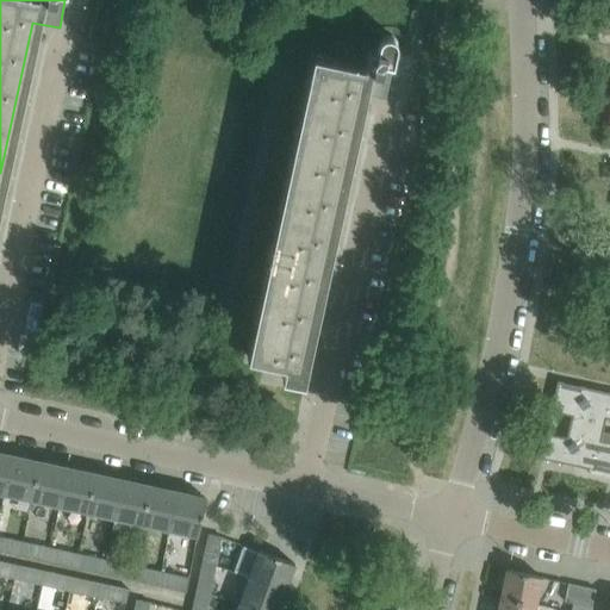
[(313,57),(251,344),(249,358),(285,366),(282,378),(281,378),(281,379),(303,383),(304,383),(302,381),(305,369),(299,368),(359,94),(385,99),(397,45),(397,44),(397,42),(396,41),(396,39),(394,38),(393,37),(392,36),(390,35),(388,35),(387,35),(385,35),(384,35),(381,36),(380,37),(379,38),(378,39),(378,42),(375,50),(368,48),(363,68),(313,57)]
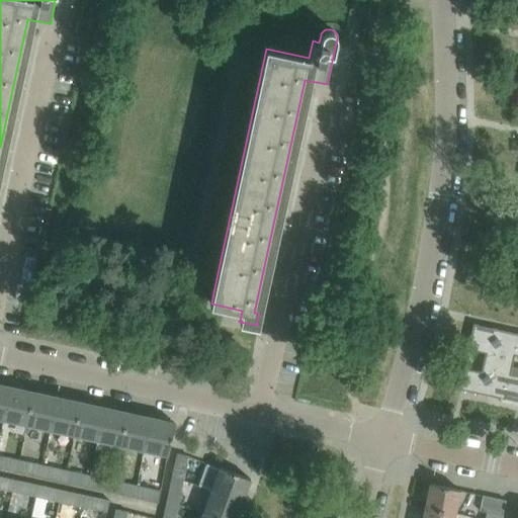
[(459,390),(490,396),(504,331),(473,324),(467,349),(485,353),(481,371),(463,368),(459,390)]
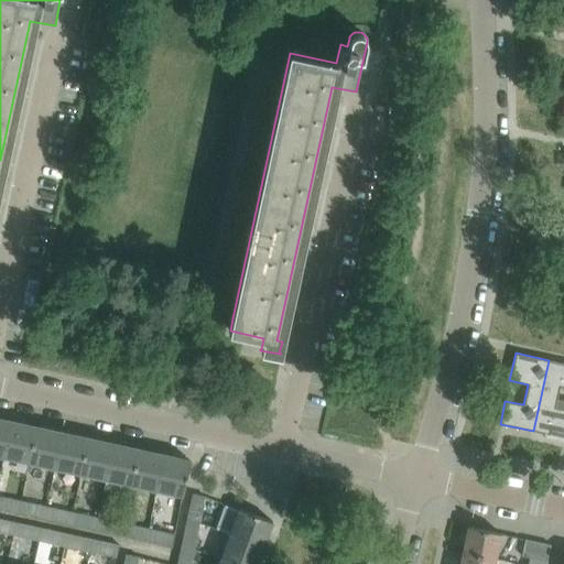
[(563,362),(549,360),(533,431),(563,437),(563,409),(555,408),(560,387),(563,388),(563,362)]
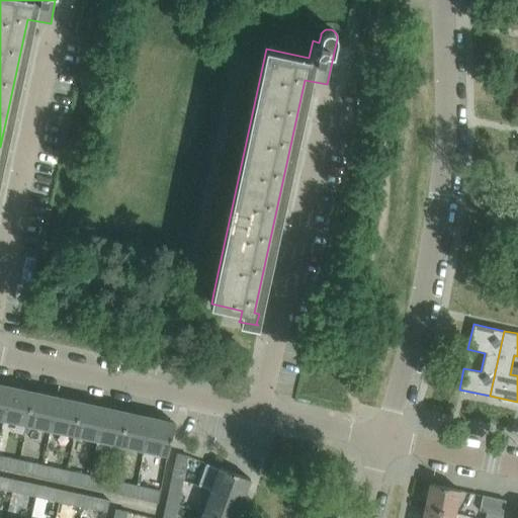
[(213,342),(201,339),(199,347),(211,349),(213,342)]
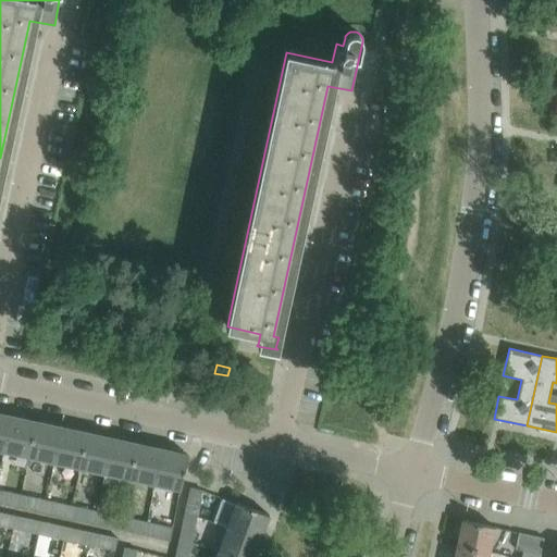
[(0,449),(3,450),(11,417),(0,413),(0,449)]
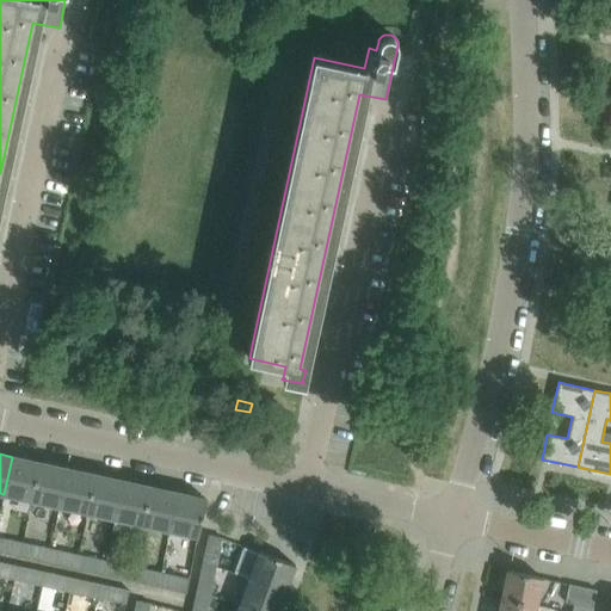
[(12,457),(4,494),(31,500),(39,463),(12,457)]
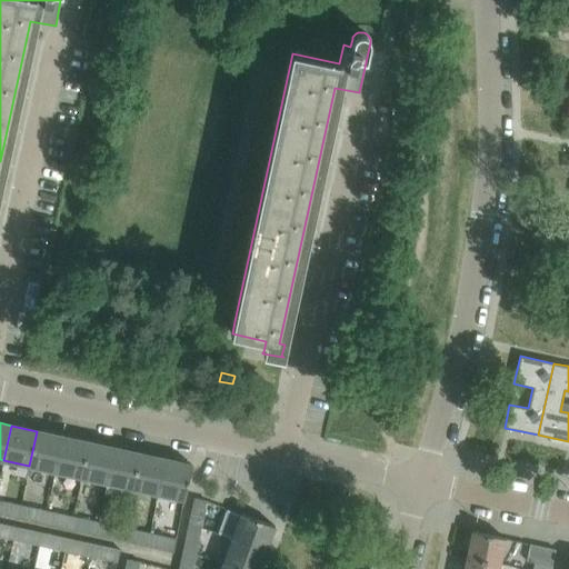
[(29,466),(55,471),(62,437),(37,431),(29,466)]
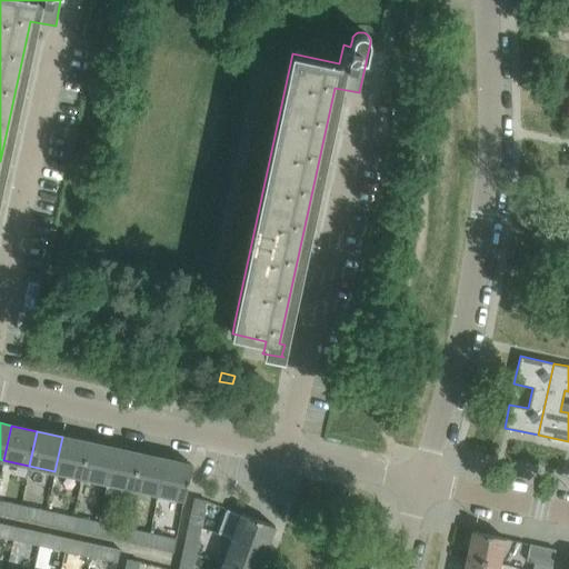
[(55,471),(81,477),(89,442),(62,437),(55,471)]
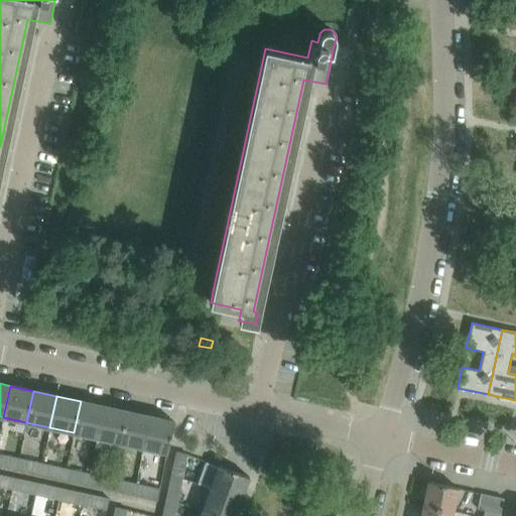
[(104,406),(81,401),(74,432),(97,437),(104,406)]
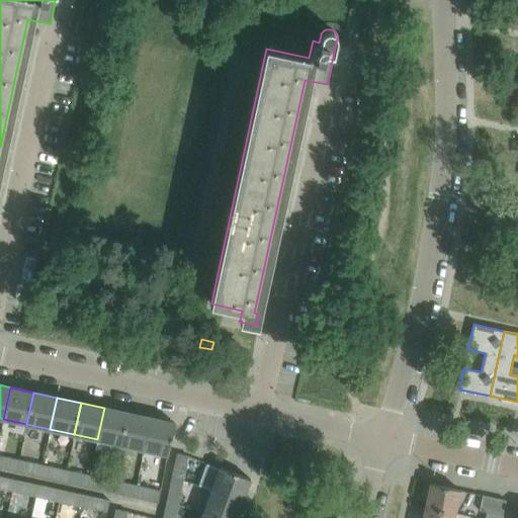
[(97,439),(120,444),(127,413),(104,408),(97,439)]
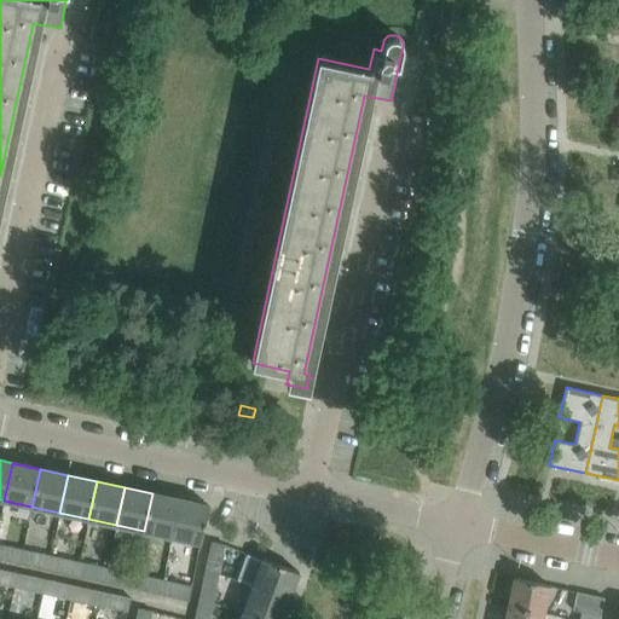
[(152,493),(144,531),(173,537),(180,499),(152,493)]
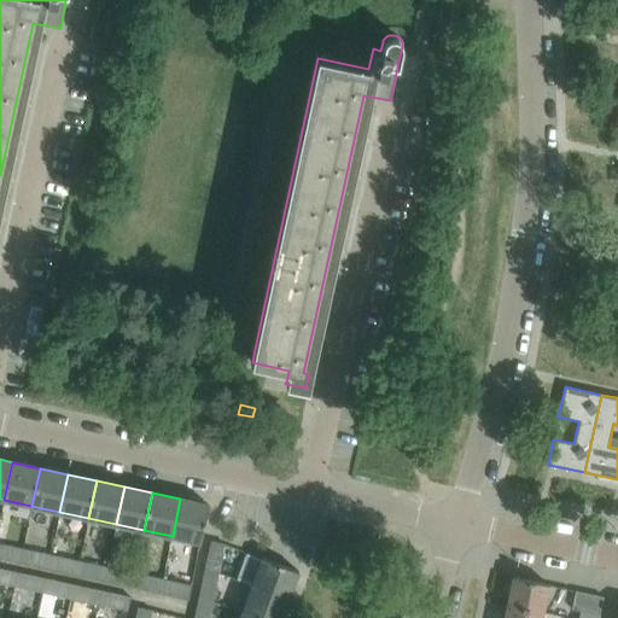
[(173,536),(200,543),(209,505),(180,499),(173,536)]
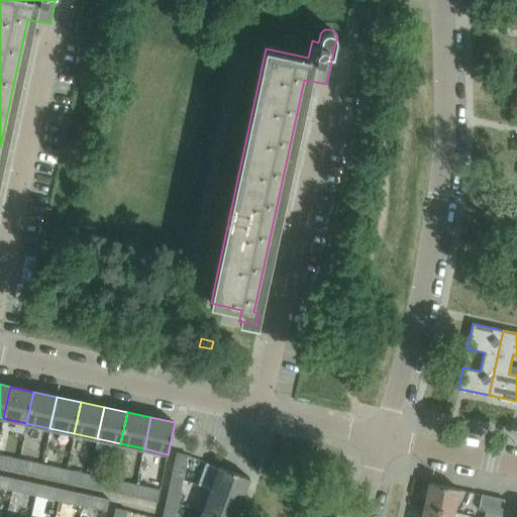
[(171,476),(182,479),(187,454),(176,452),(171,476)]
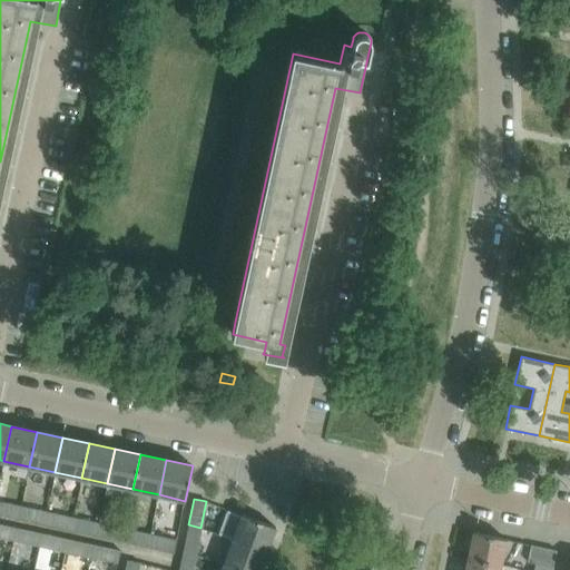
[(20,507),(0,502),(0,514),(18,519),(20,507)]
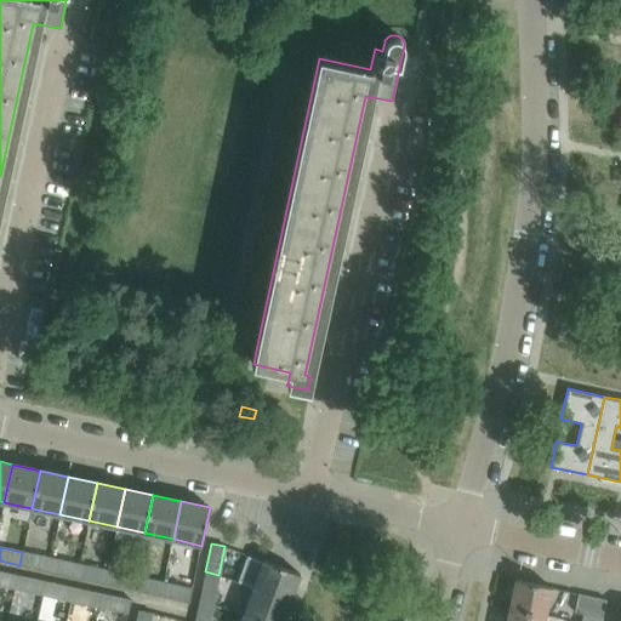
[(47,571),(51,558),(22,552),(20,565),(47,571)]
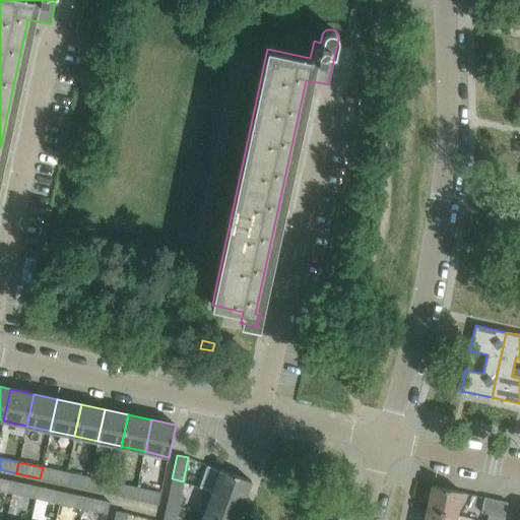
[(66,472),(43,467),(40,478),(64,483),(66,472)]
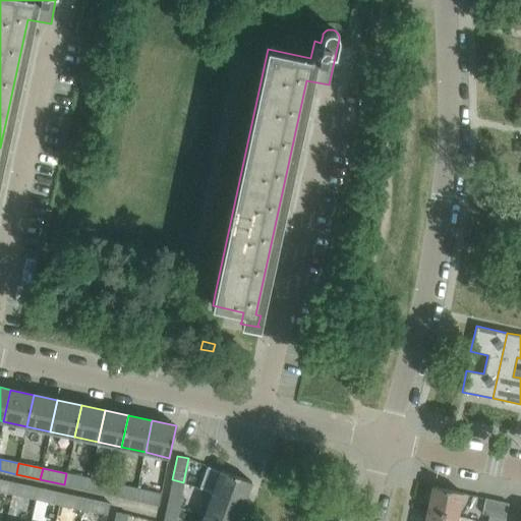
[(221,470),(213,494),(243,505),(251,481),(221,470)]
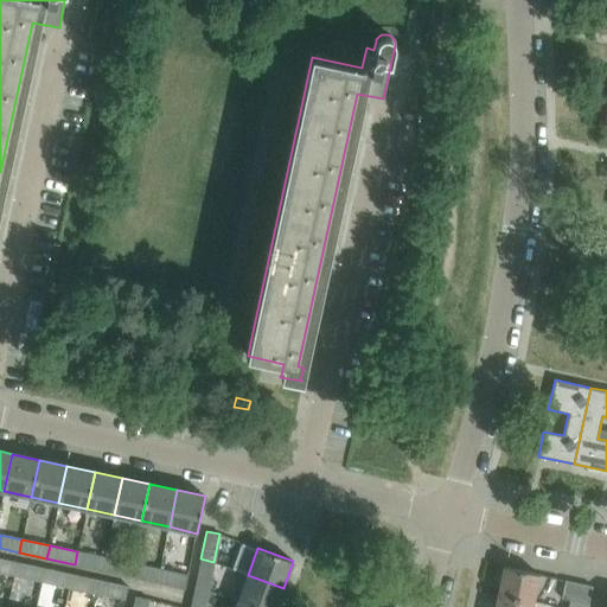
[(104,557),(77,551),(75,564),(102,570),(104,557)]
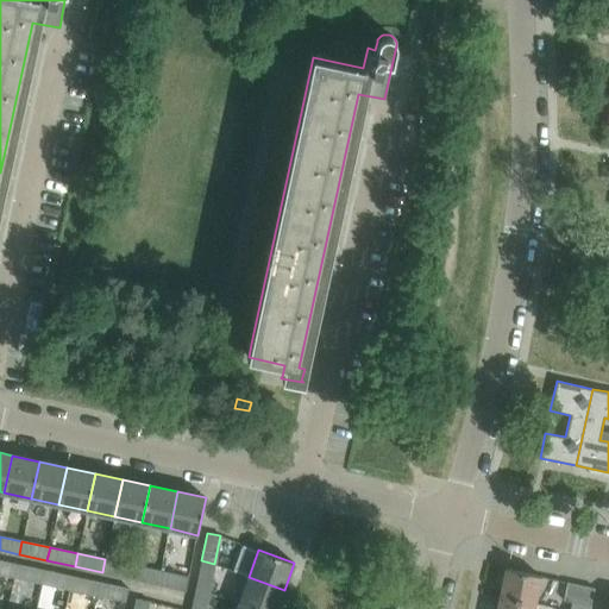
[(0,559),(0,573),(14,577),(17,564),(0,559)]
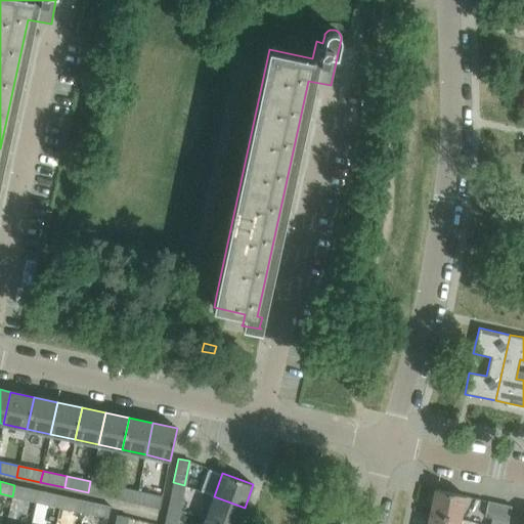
[(114,486),(90,481),(88,492),(112,497),(114,486)]
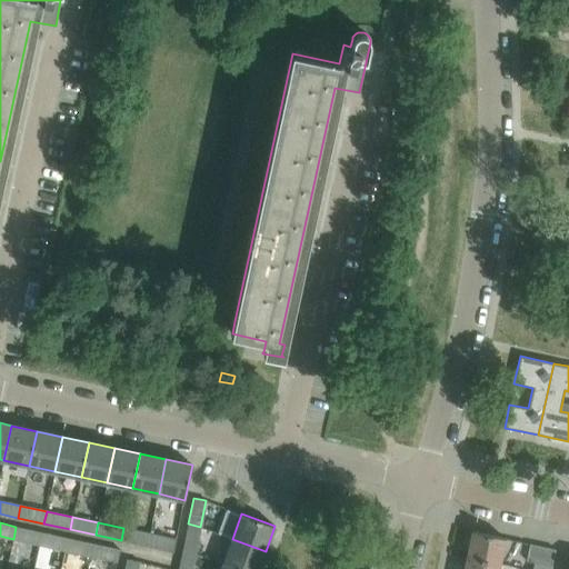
[(188,523),(182,550),(195,552),(200,527),(188,523)]
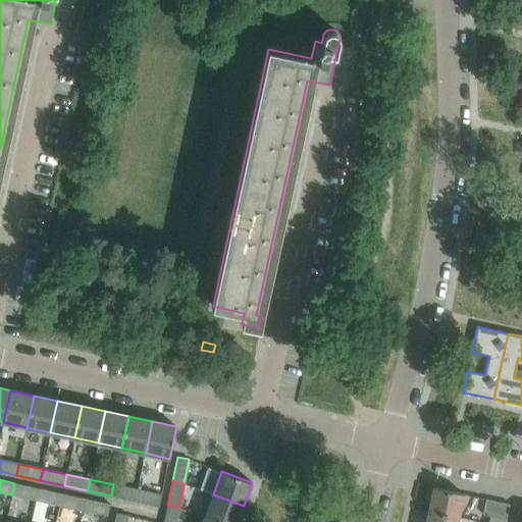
[(14,483),(12,494),(36,500),(39,488),(14,483)]
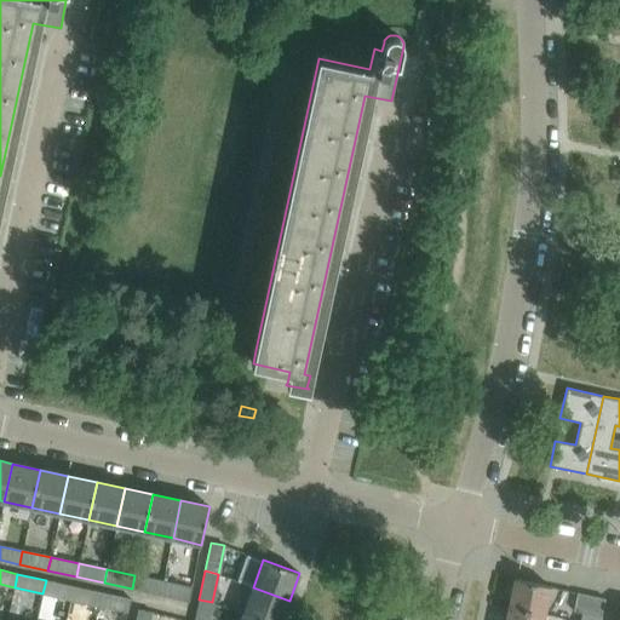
[(160,596),(164,583),(135,575),(132,589),(160,596)]
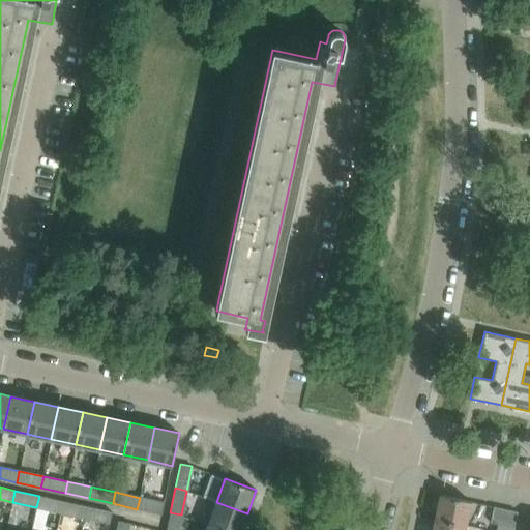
[(440,495),(435,518),(465,525),(470,501),(440,495)]
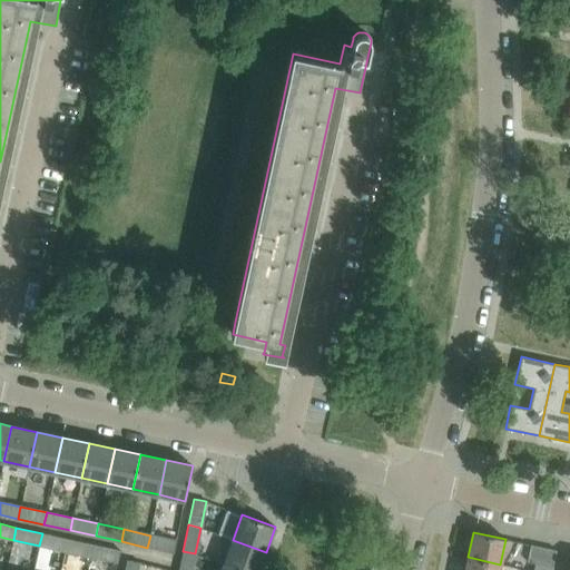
[(42,533),(39,546),(66,551),(68,539),(42,533)]
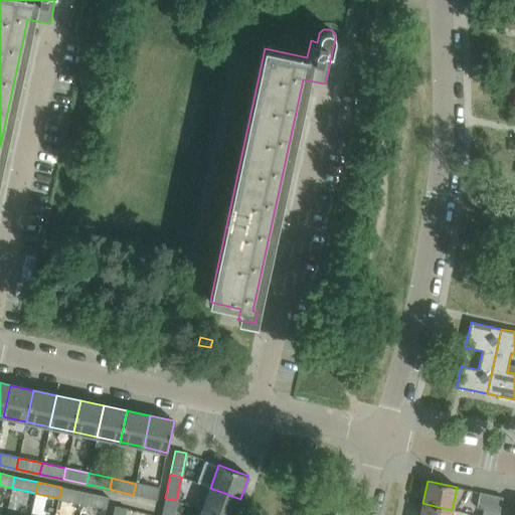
[(159,489),(136,484),(133,495),(157,500),(159,489)]
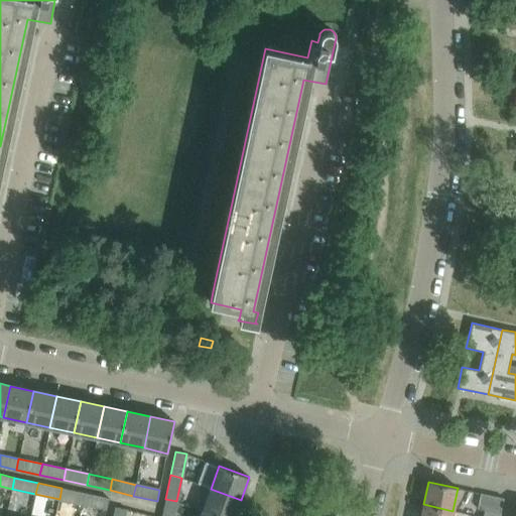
[(61,488),(59,499),(83,504),(85,493),(61,488)]
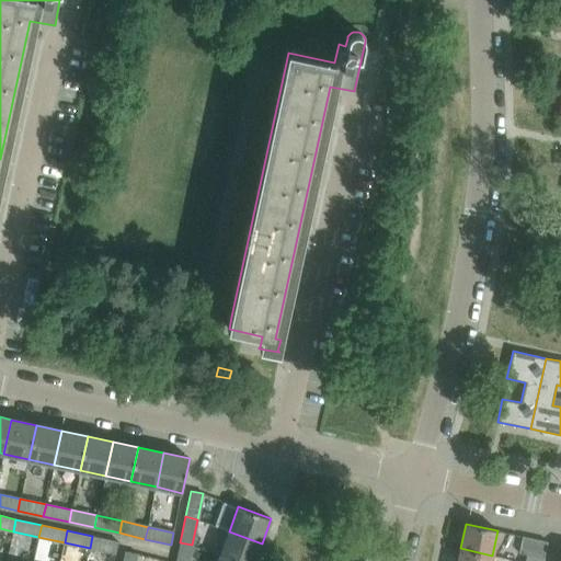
[(233,560),(254,560),(262,544),(229,531),(219,556),(233,560)]
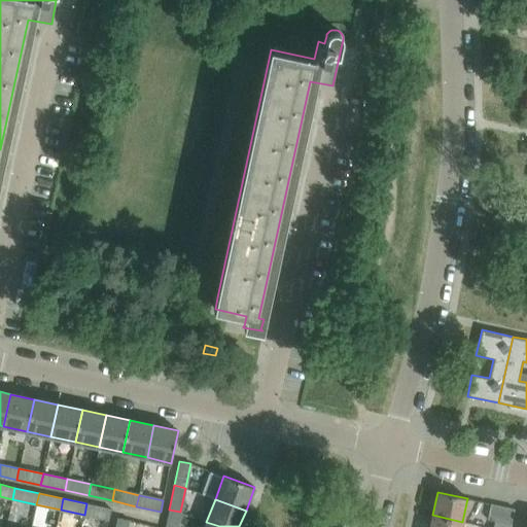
[(86,503),(84,515),(108,520),(111,508),(86,503)]
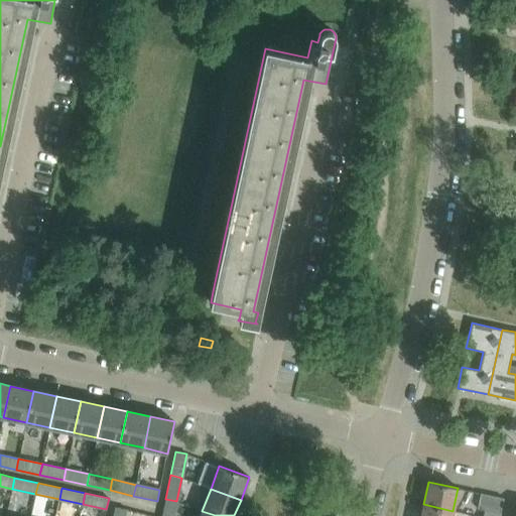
[(485,510),(483,515),(499,515),(500,513),(504,498),(484,494),(480,509),(485,510)]
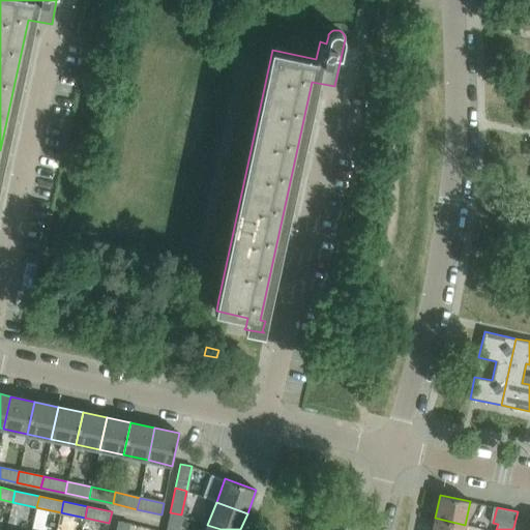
[(170,512),(166,529),(177,529),(181,514),(170,512)]
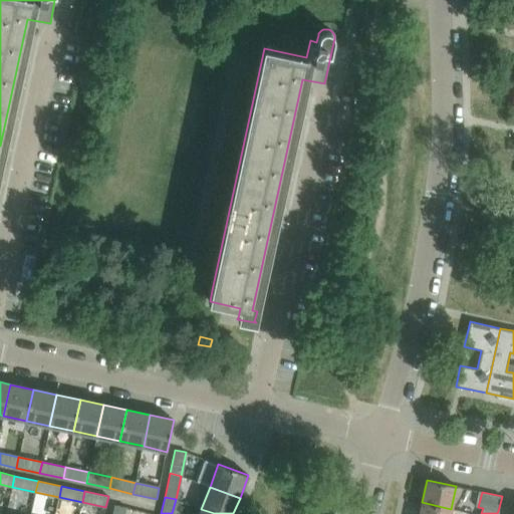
[(450,513),(451,509),(422,502),(419,513),(450,513)]
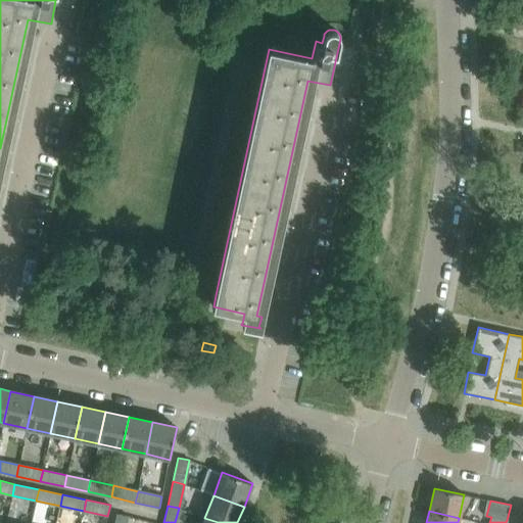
[(126,522),(128,516),(116,514),(113,522),(126,522)]
